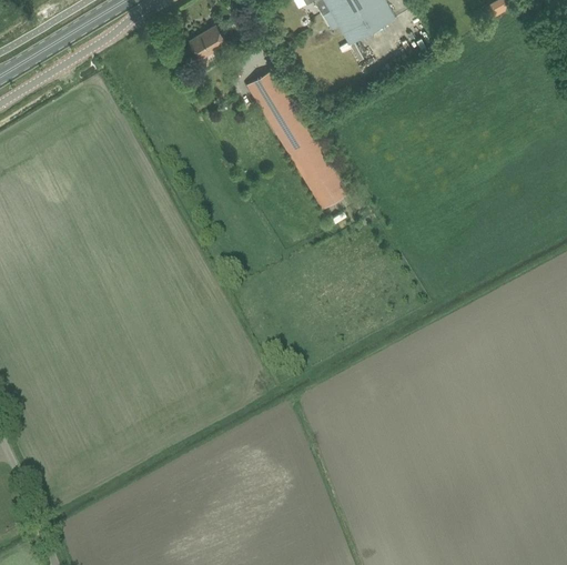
[(303,0),(306,6),(313,1),(322,17),(330,12),(338,28),(348,44),(351,43),(394,18),(383,0),(303,0)]
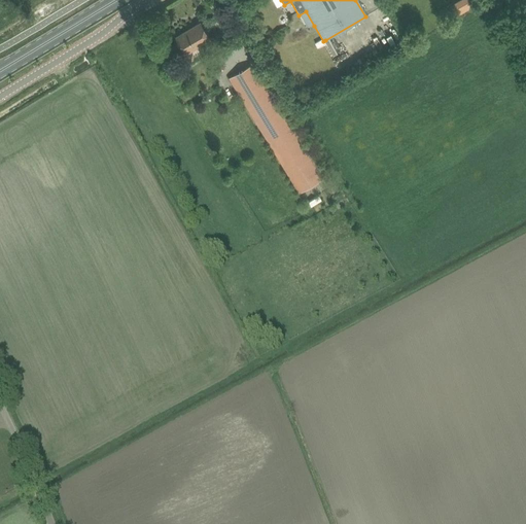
[(183,62),(188,64),(193,61),(193,56),(189,54),(210,40),(201,25),(176,39),(185,55),(183,56),(183,62)]
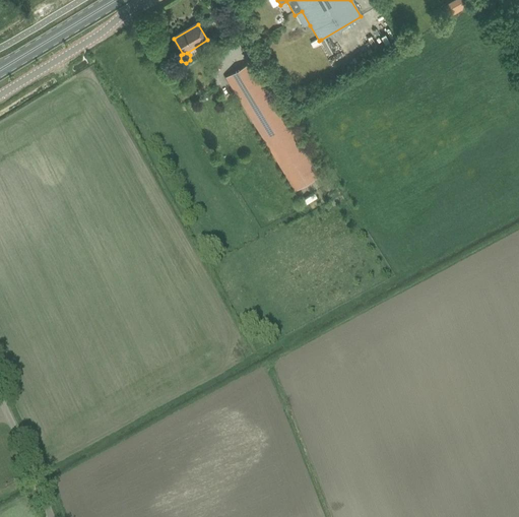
[(225,78),(295,191),(318,177),(249,64),(225,78)]
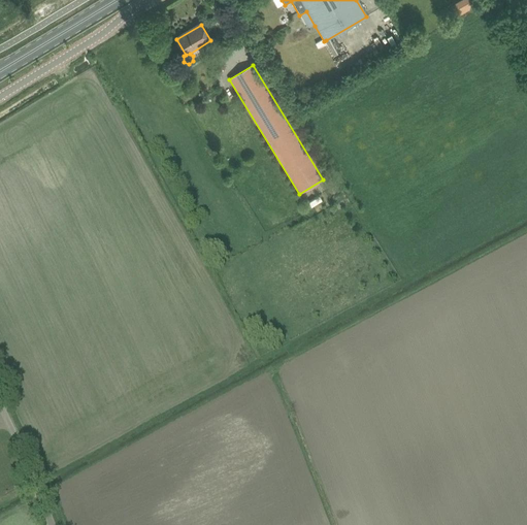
[(319,198),(308,204),(309,207),(311,208),(322,202),(319,198)]
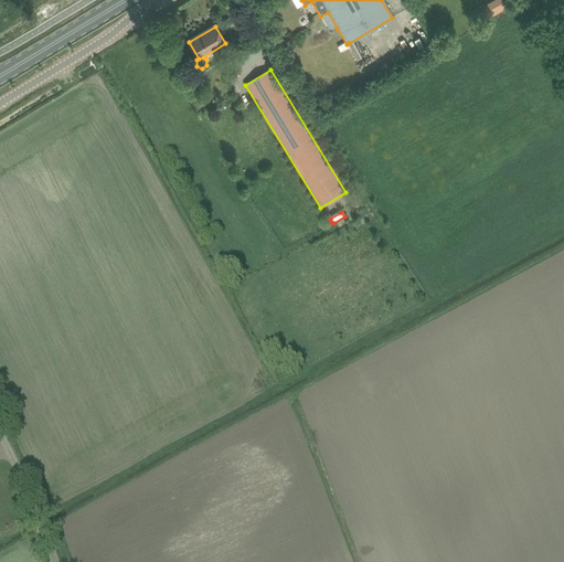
[(368,218),(359,222),(362,226),(370,222),(368,218)]
